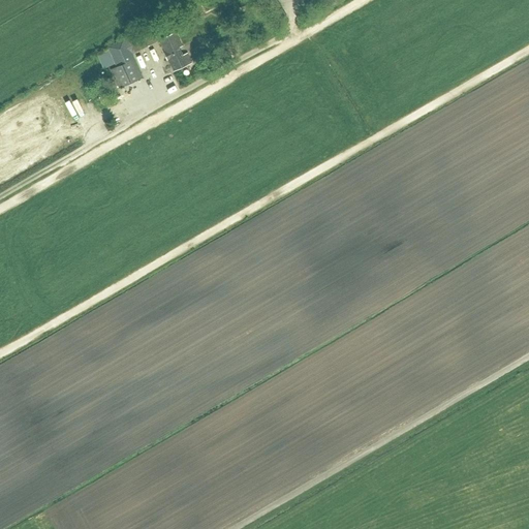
[(275,0),(270,0),(268,2),(280,23),(286,20),(275,0)]
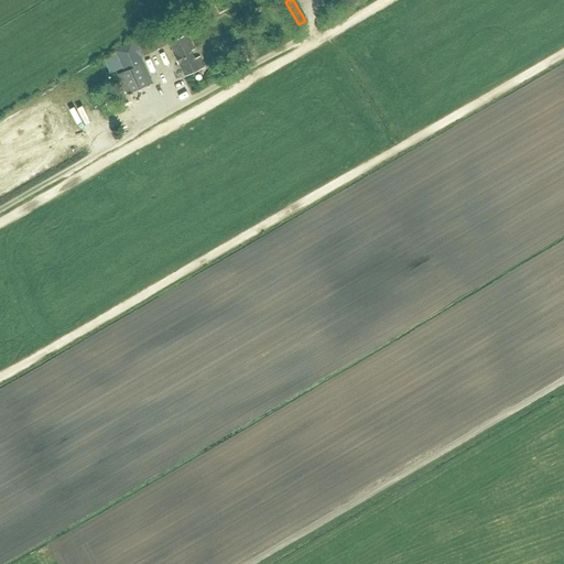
[(127,94),(152,83),(142,57),(170,43),(160,25),(130,42),(127,44),(115,51),(123,71),(118,74),(127,94)]
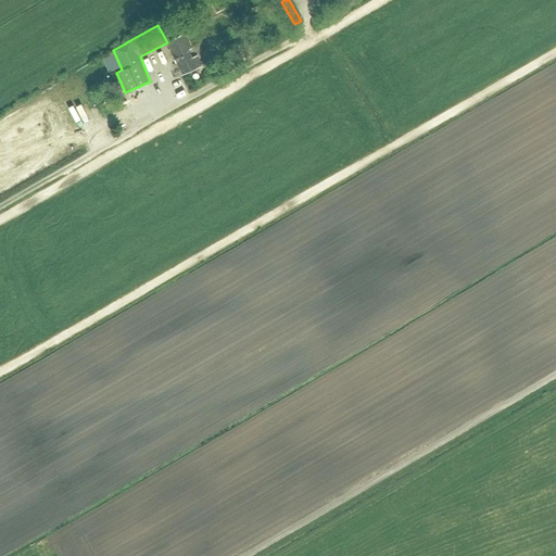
[(182,74),(201,65),(197,57),(192,59),(188,49),(191,48),(185,34),(167,41),(175,58),(176,58),(182,74)]
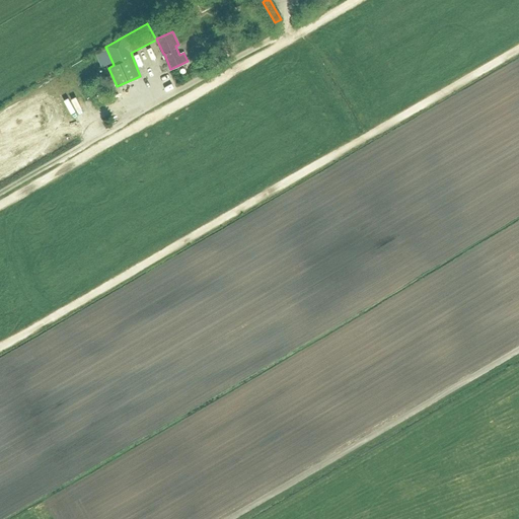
[(136,96),(126,100),(129,107),(139,103),(136,96)]
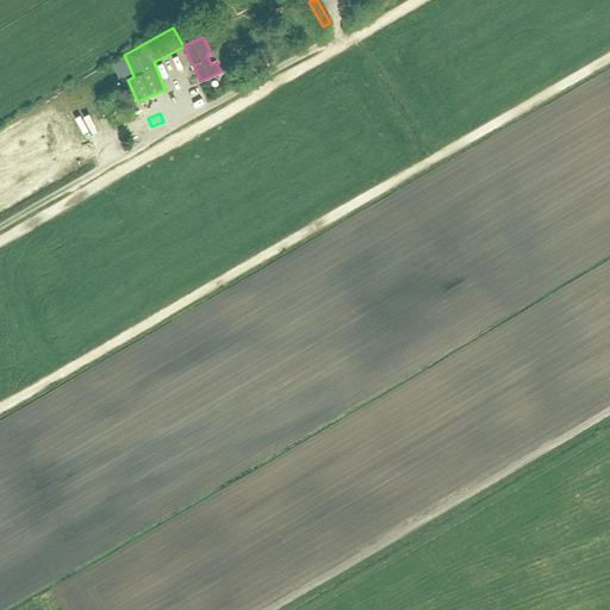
[(95,154),(99,162),(111,157),(107,149),(95,154)]
